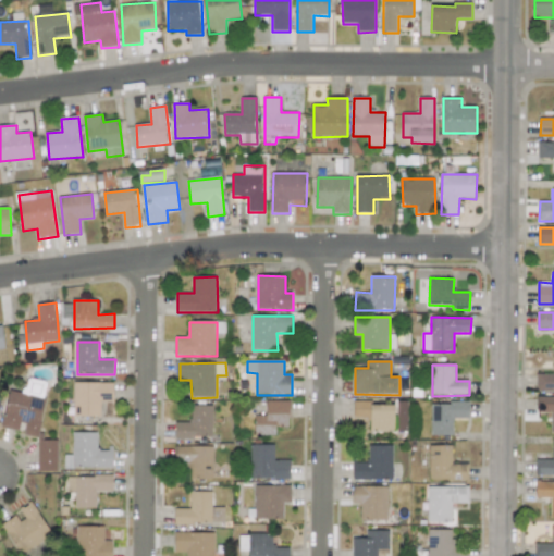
[(553,375),(538,374),(537,391),(553,391),(553,375)]
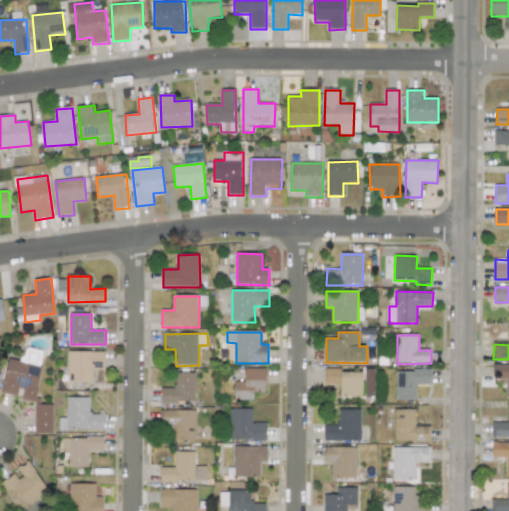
[(10,359),(2,393),(21,397),(21,400),(36,403),(46,352),(26,348),(23,362),(10,359)]
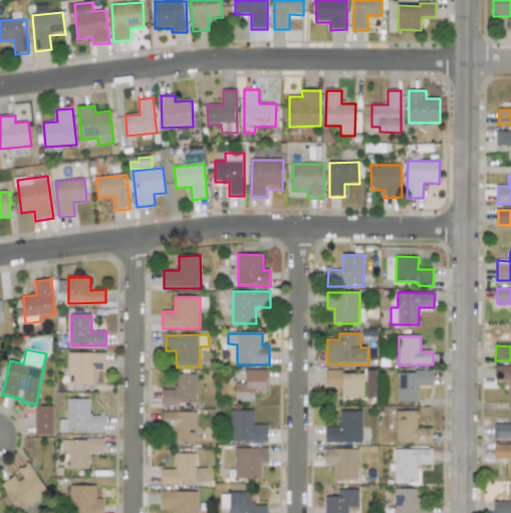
[(106,352),(69,353),(69,385),(93,385),(93,371),(106,371),(106,352)]
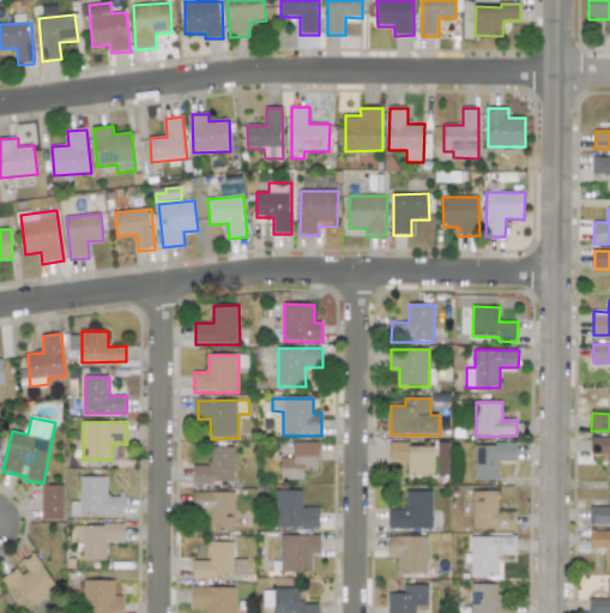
[(608,456),(608,478),(609,478),(609,438),(592,438),(592,456),(608,456)]
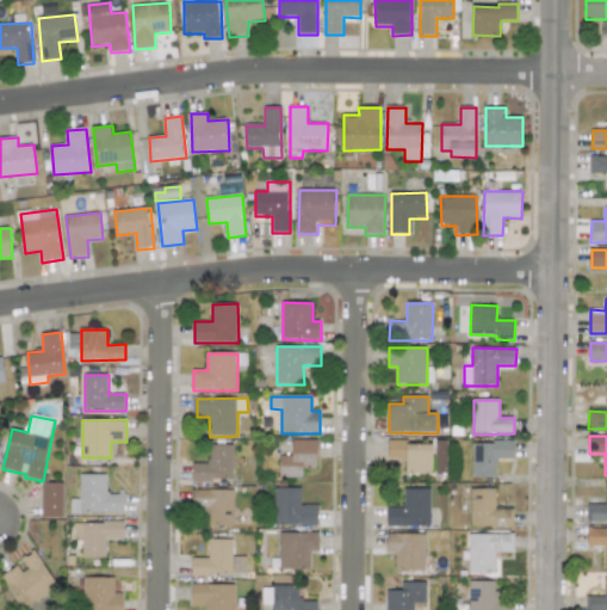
[(280,478),(304,478),(304,469),(319,469),(319,441),(292,441),(292,456),(280,456),(280,478)]
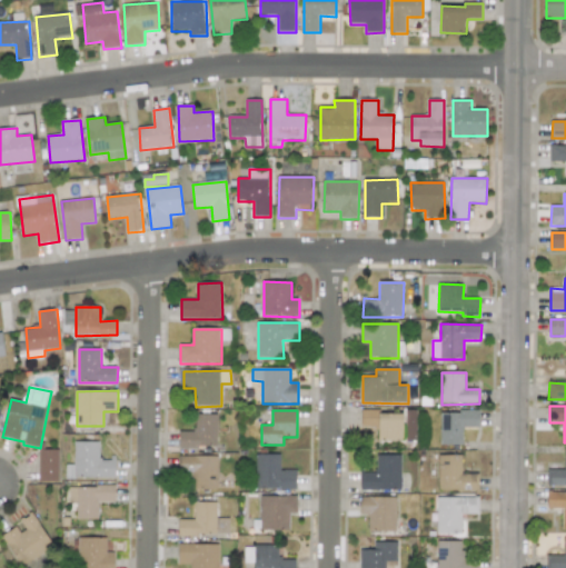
[(442,445),(464,446),(464,428),(479,428),(480,412),(442,411),(442,445)]
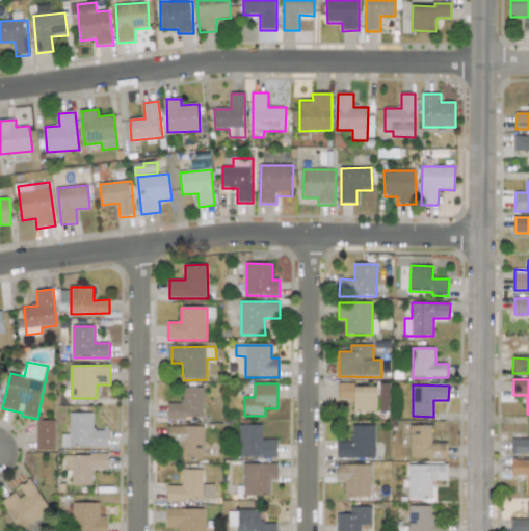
[(378,386),(339,386),(339,399),(354,399),(354,413),(378,413),(378,386)]
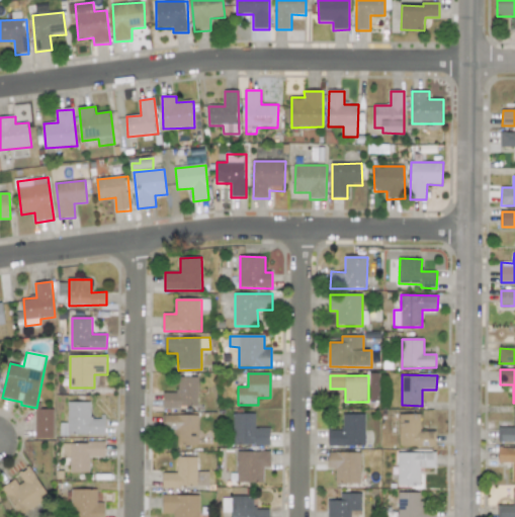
[(179,377),(179,394),(164,393),(164,407),(199,408),(199,377),(179,377)]
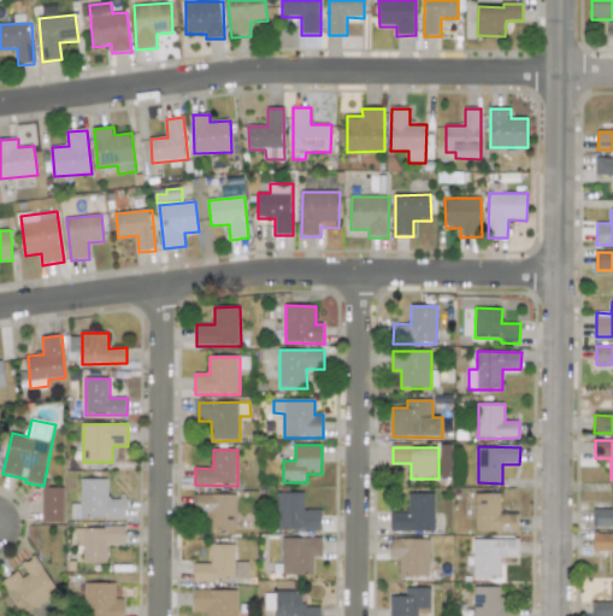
[(108,480),(82,480),(82,504),(72,505),(72,520),(127,518),(127,499),(108,499),(108,480)]
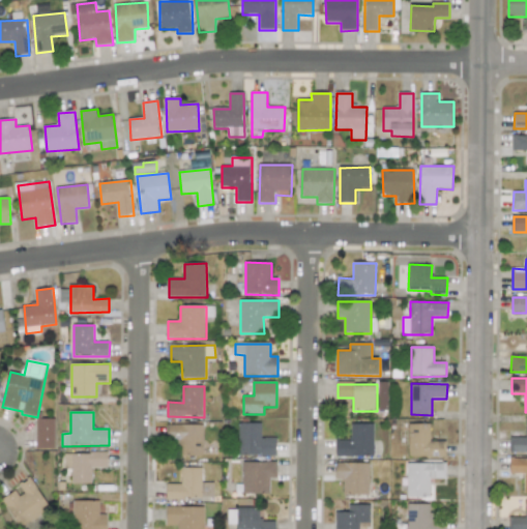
[(56,419),(37,419),(36,448),(56,449),(56,419)]
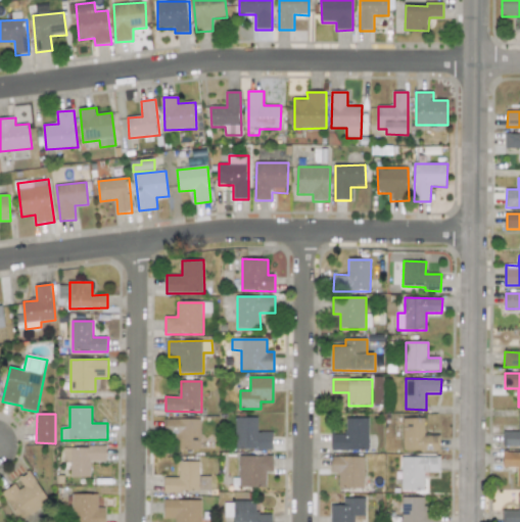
[(260,419),(237,418),(236,449),(274,451),(274,433),(258,432),(260,419)]
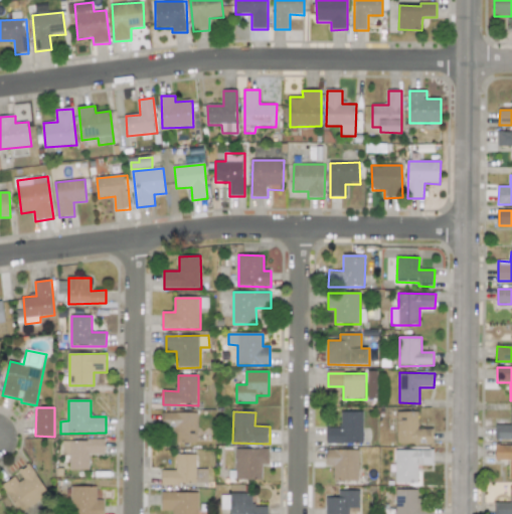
[(198,413),(163,412),(163,427),(176,429),(176,443),(198,444),(198,413)]
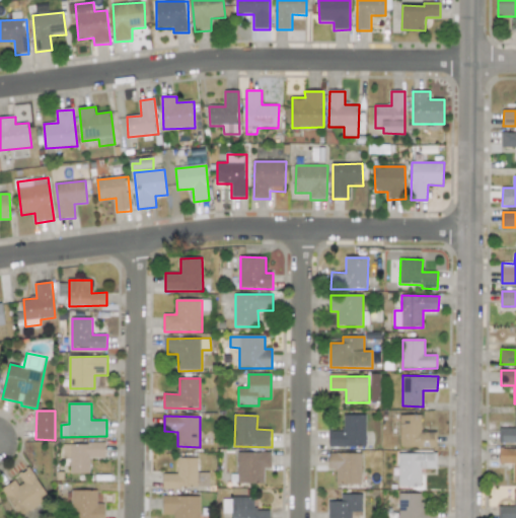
[(367,416),(345,416),(345,432),(329,432),(329,447),(367,447),(367,416)]
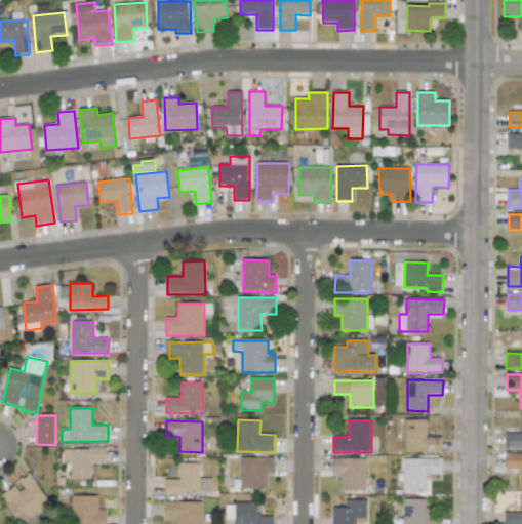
[(427,420),(405,420),(406,453),(443,452),(442,438),(427,438),(427,420)]
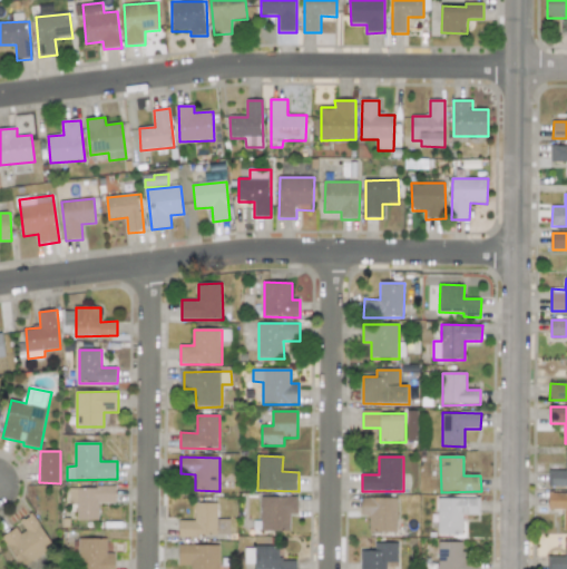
[(566,470),(550,471),(550,488),(566,487),(566,470)]
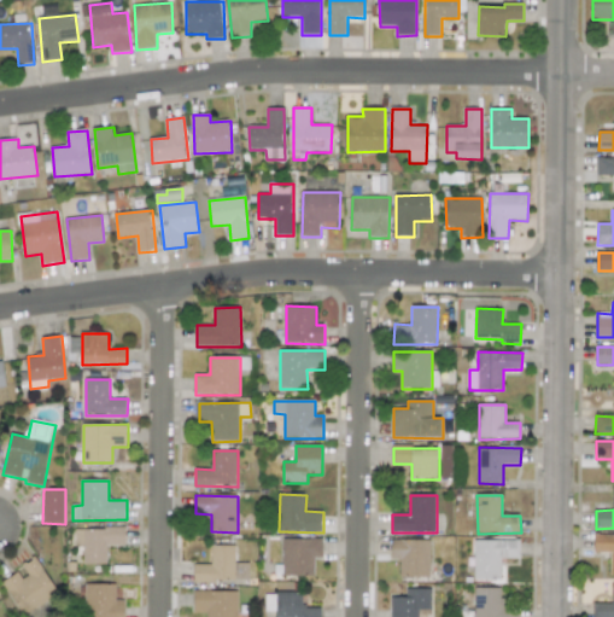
[(76,530),(77,548),(85,548),(86,565),(109,564),(109,546),(127,546),(126,529),(76,530)]
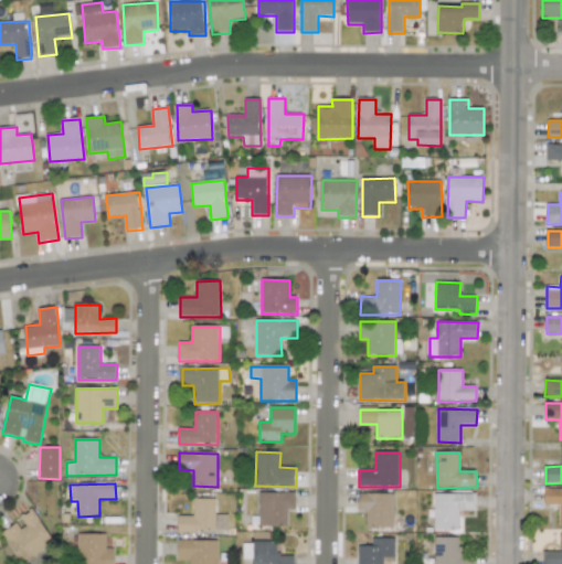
[(561,489),(545,489),(544,506),(560,506),(560,525),(561,525),(561,489)]
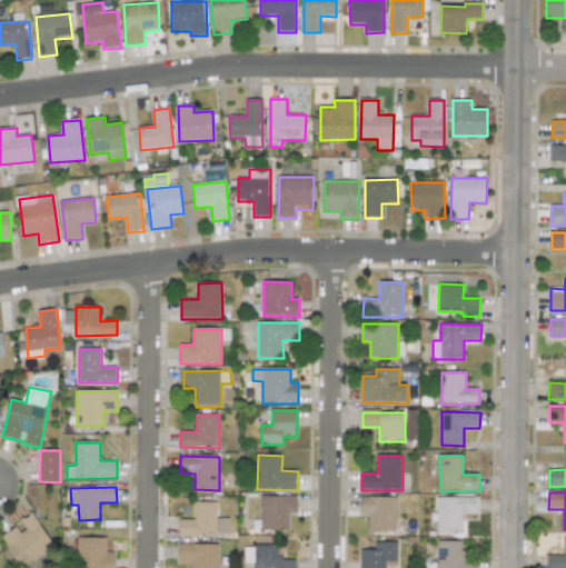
[(291,514),(298,515),(299,497),(262,496),(261,530),(290,531),(291,514)]
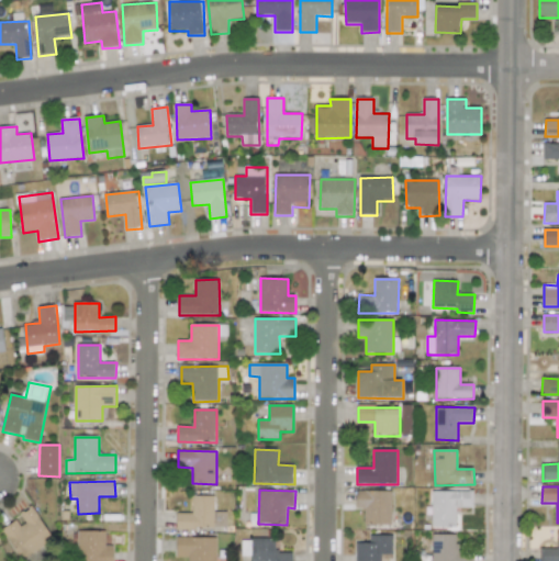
[(392,491),(357,491),(358,509),(365,509),(365,525),(393,525),(392,491)]
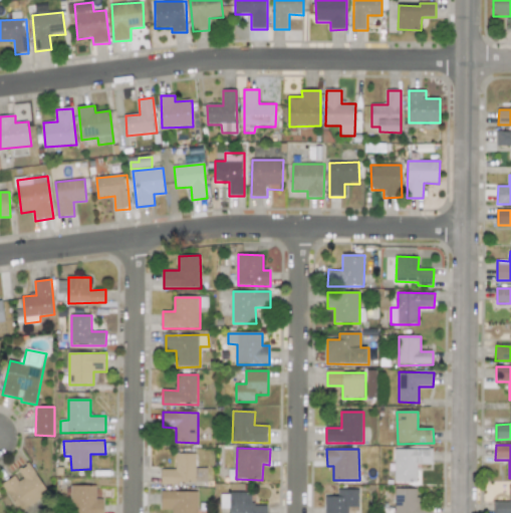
[(396,449),(396,483),(418,483),(418,465),(434,465),(434,450),(396,449)]
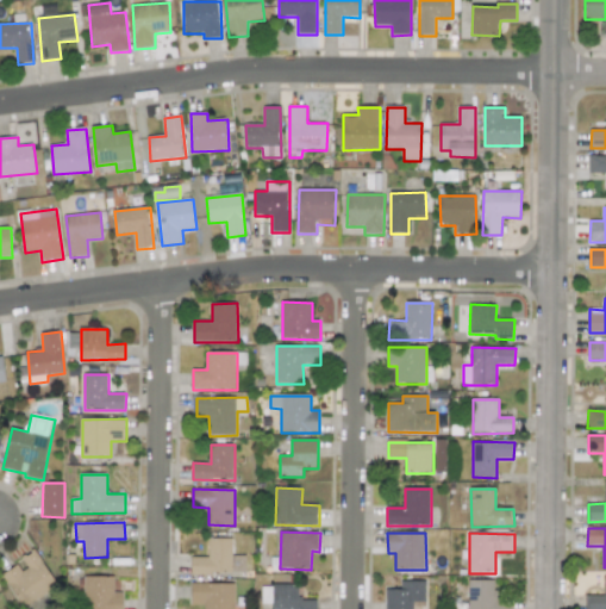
[(233,539),(210,539),(210,558),(192,558),(193,576),(248,575),(248,555),(233,555),(233,539)]
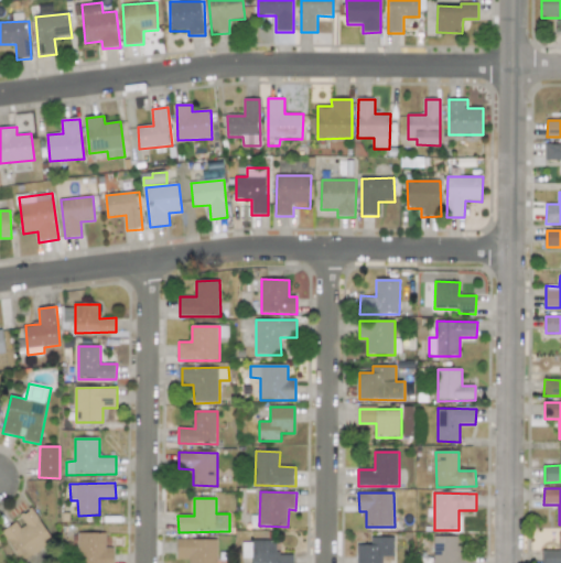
[(3,531),(21,561),(53,542),(34,509),(19,518),(20,521),(3,531)]
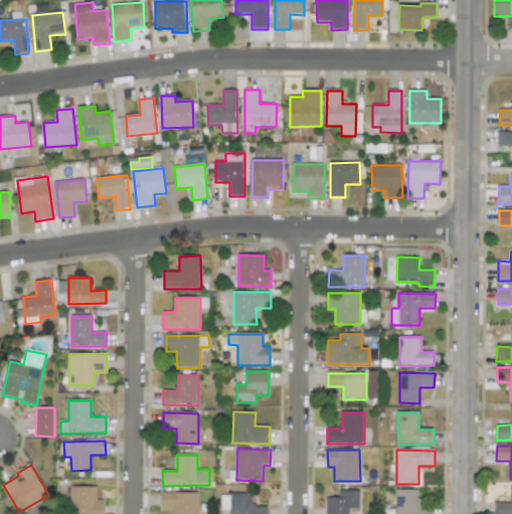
[(511,486),(511,503),(497,503),(497,513),(511,513),(511,486)]
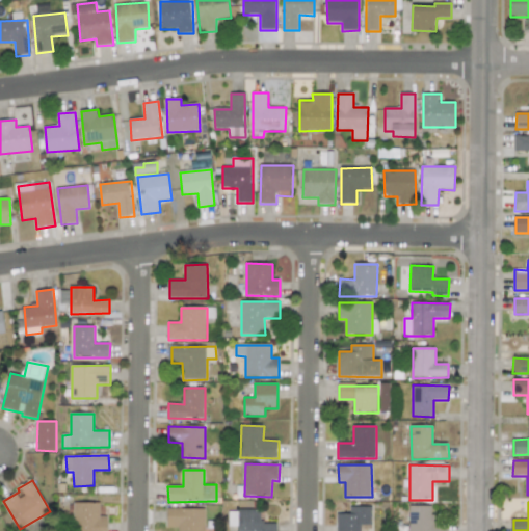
[(101,503),(75,503),(74,530),(108,530),(108,516),(101,516),(101,503)]
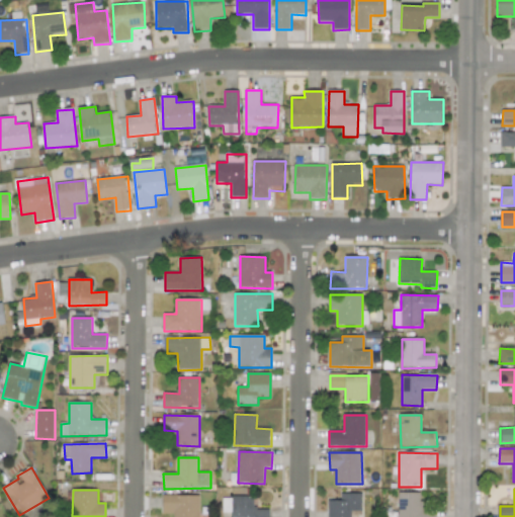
[(352,516),(352,511),(362,511),(363,494),(342,493),(341,501),(329,501),(329,516),(352,516)]
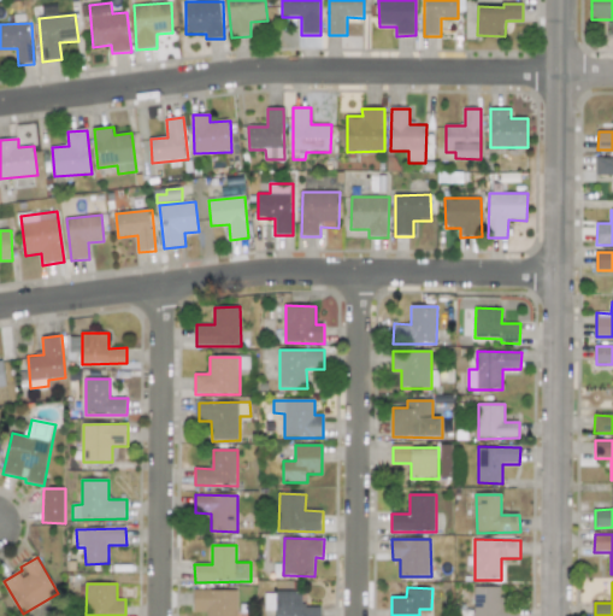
[(475,587),(475,615),(519,615),(519,610),(504,611),(502,587),(475,587)]
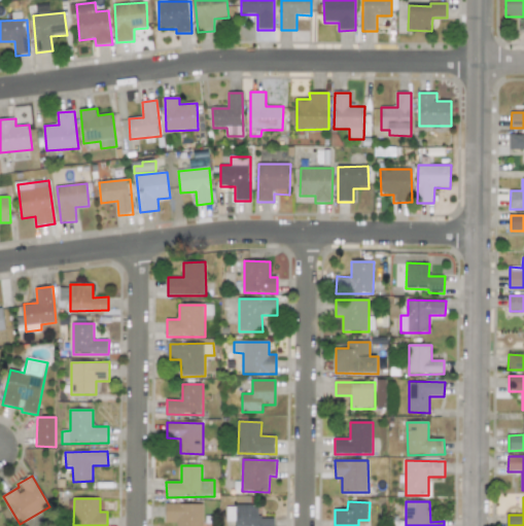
[(203,525),(204,504),(167,503),(166,523),(177,523),(177,525),(203,525)]
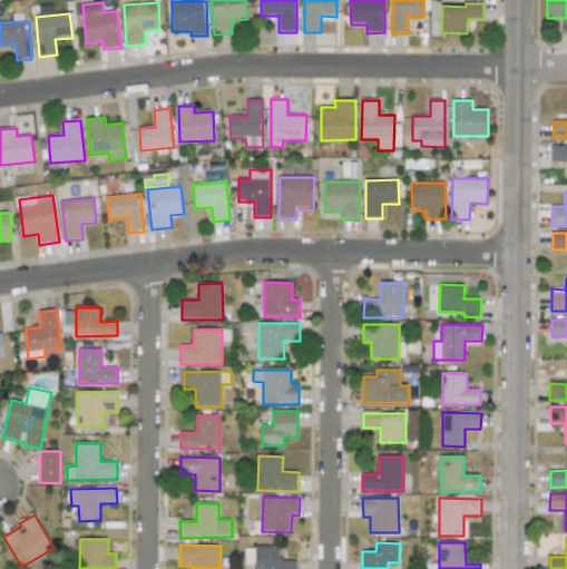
[(297,568),(297,561),(281,561),(281,548),(246,547),(246,565),(256,565),(255,568),(297,568)]
